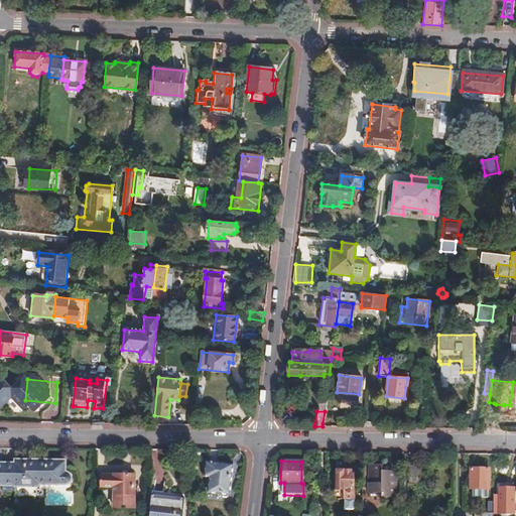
[(65,464),(16,463),(16,465),(16,485),(67,486),(70,484),(71,482),(71,479),(70,477),(69,475),(65,475),(65,464)]
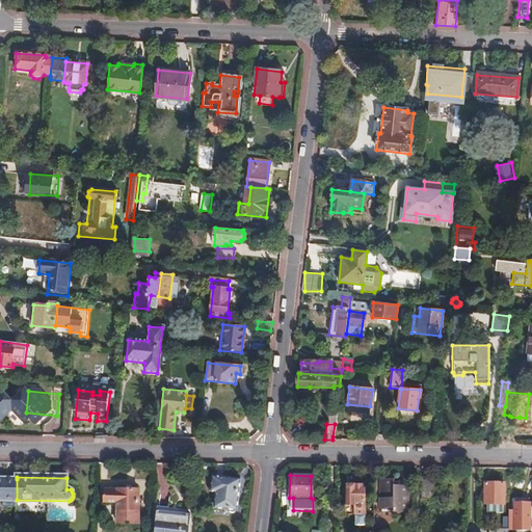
[(236,511),(239,482),(213,478),(211,497),(216,497),(215,508),(236,511)]
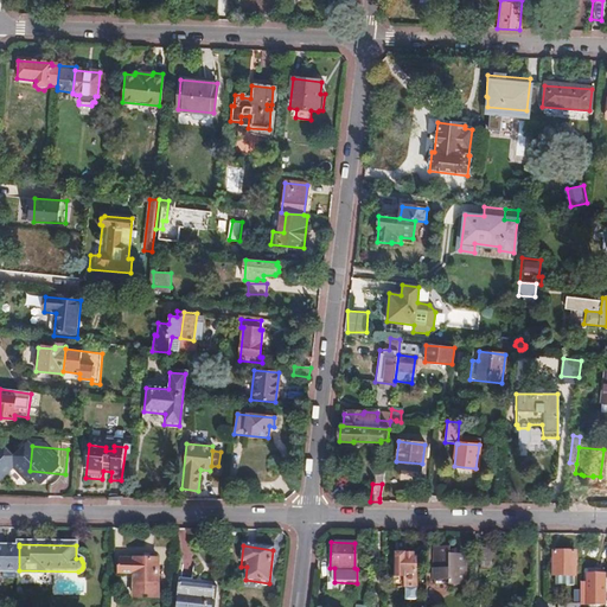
[(17,570),(19,570),(19,547),(0,547),(0,573),(17,574),(17,570)]
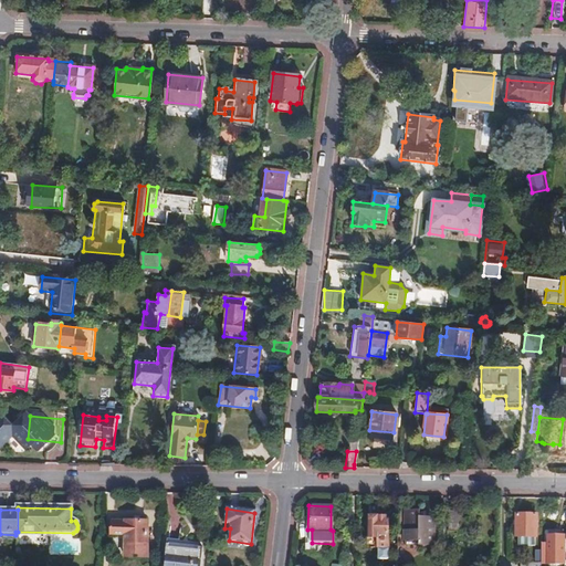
[(432,547),(433,519),(419,519),(419,511),(404,512),(404,543),(418,543),(418,547),(432,547)]
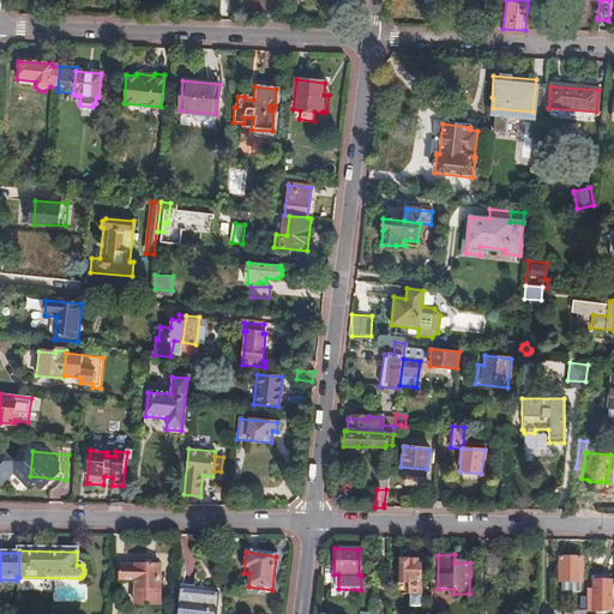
[(497,559),(485,559),(485,591),(495,591),(497,559)]
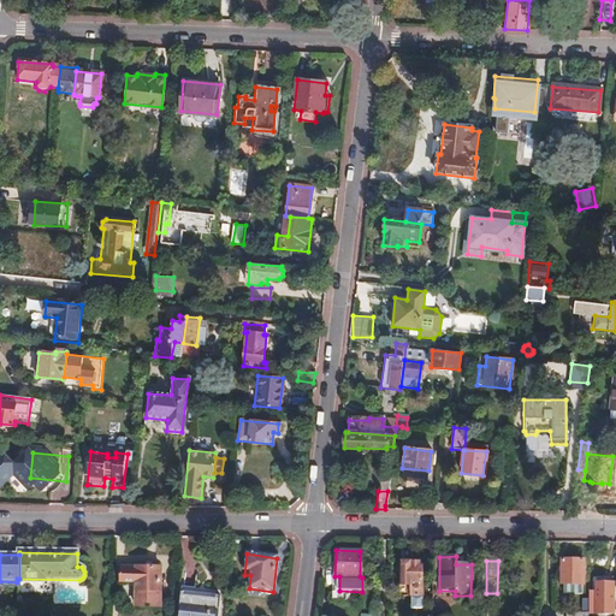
[(582,585),(582,562),(562,561),(561,585),(582,585)]
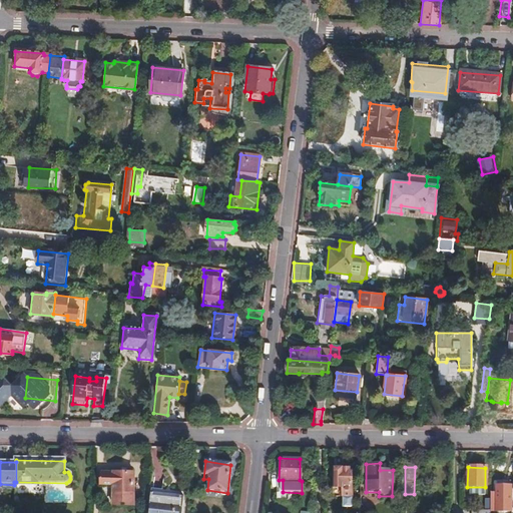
[(350,497),(350,469),(332,469),(332,487),(329,487),(329,497),(350,497)]
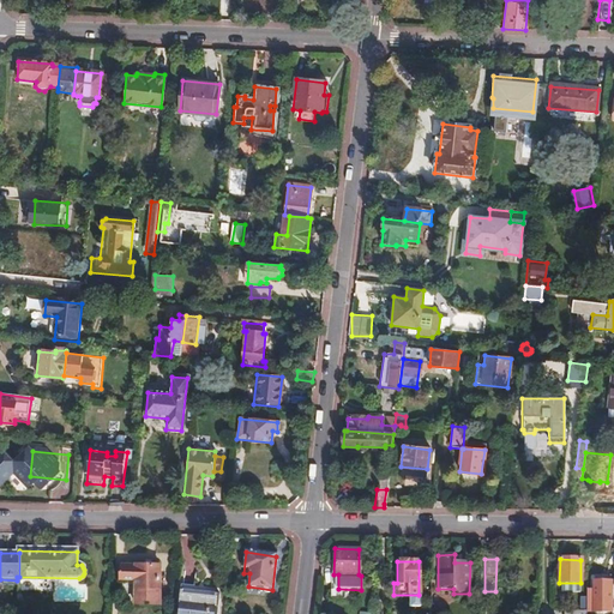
[(160,609),(160,566),(121,566),(120,594),(133,594),(133,609),(160,609)]
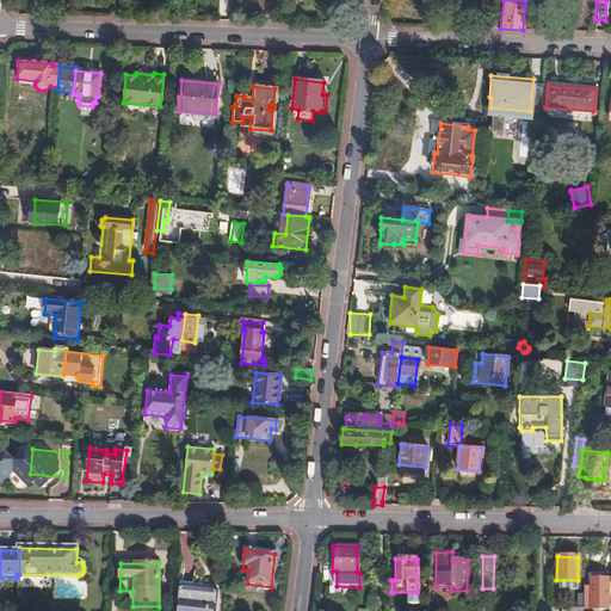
[(584,596),(584,609),(609,609),(609,579),(590,579),(588,596),(584,596)]
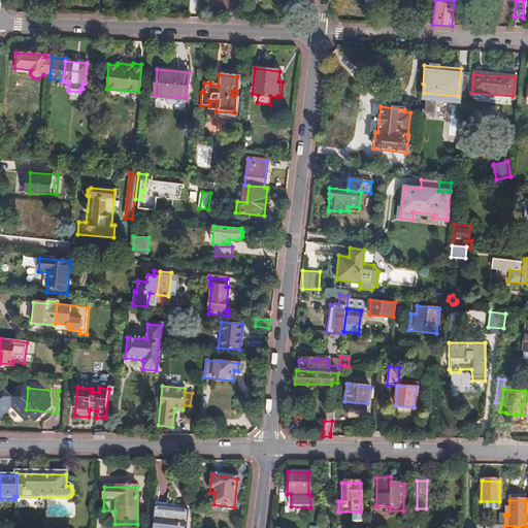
[(182,527),(184,518),(187,518),(188,508),(155,504),(152,527),(182,527)]
